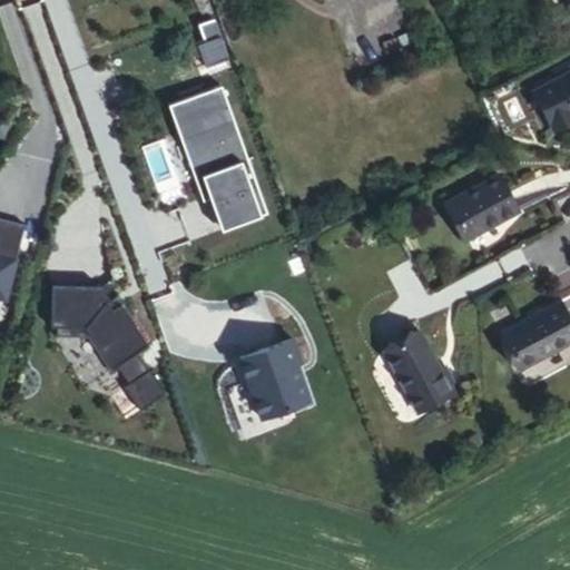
[(220,85),(166,104),(200,203),(209,199),(222,234),(267,217),(220,85)]
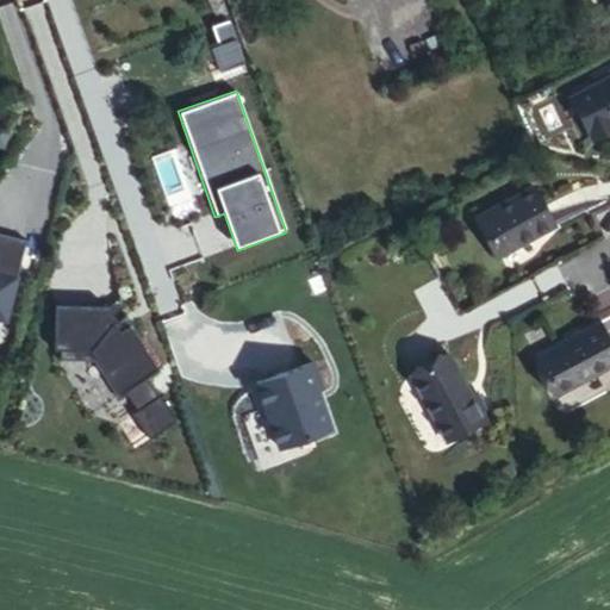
[(609,109),(582,125),(607,169),(609,168),(609,109)]
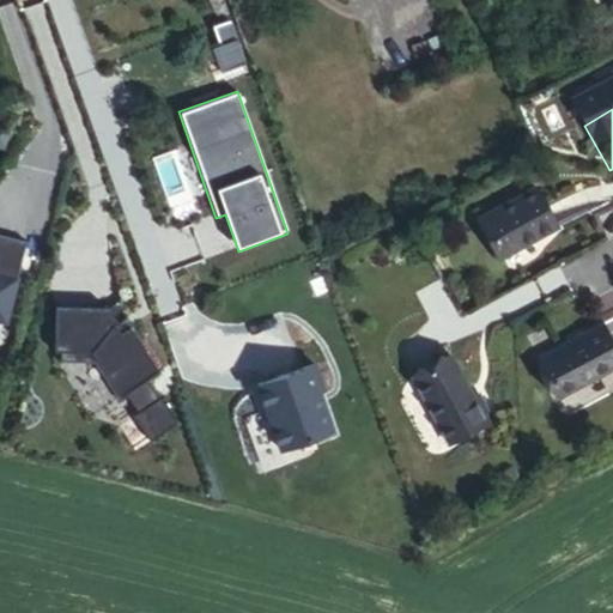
[(577,249),(556,208),(501,240),(520,280),(577,249)]
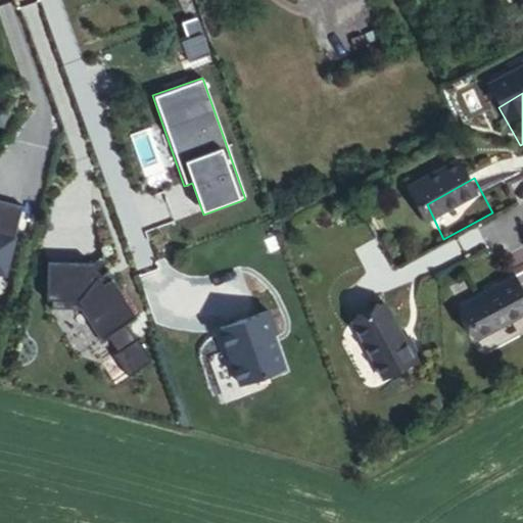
[(0,274),(7,276),(21,204),(0,199),(0,274)]
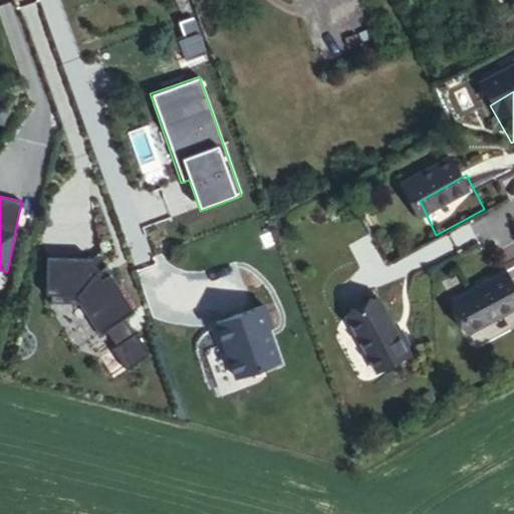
[(91,258),(44,258),(45,293),(73,295),(94,330),(103,324),(113,344),(107,347),(126,374),(151,359),(134,333),(124,319),(135,310),(108,271),(91,258)]
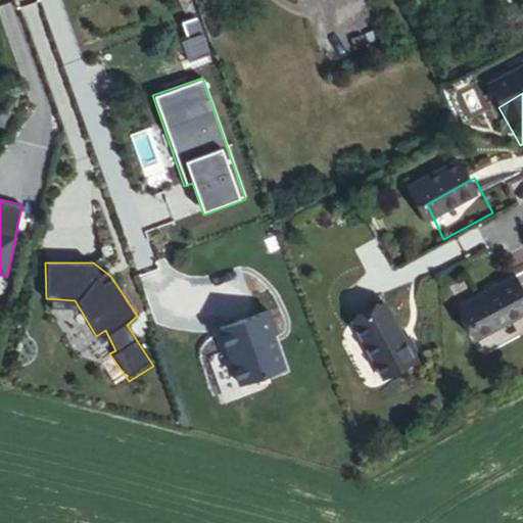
[(522,343),(522,300),(473,327),(491,361),(522,343)]
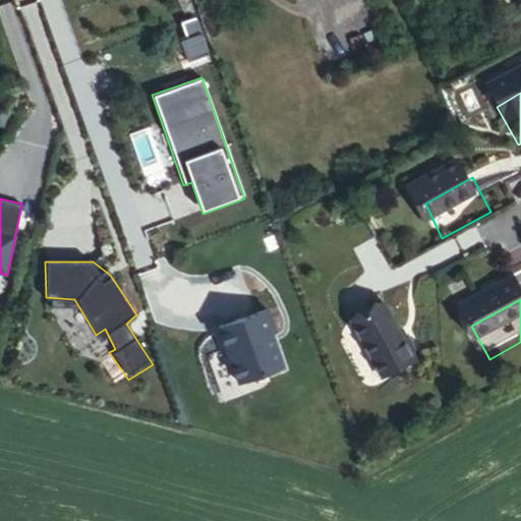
[(263,310),(214,330),(235,386),(285,366),(263,310)]
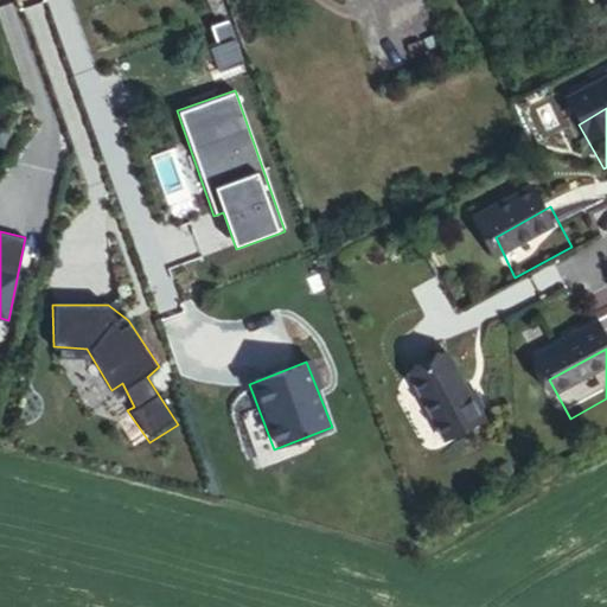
[(492,423),(473,375),(434,391),(466,464),(511,442),(500,420),(492,423)]
